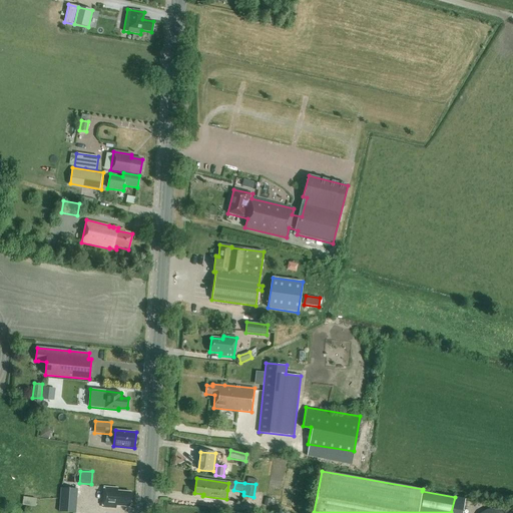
[(130,492),(117,491),(117,488),(104,487),(102,507),(116,508),(116,505),(129,506),(130,492)]
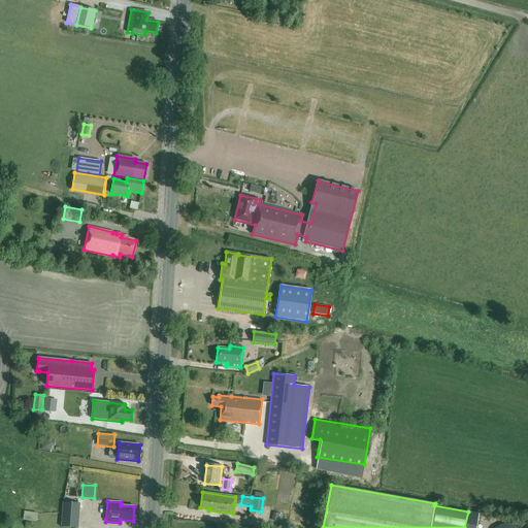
[(75,527),(77,503),(63,502),(61,527),(75,527)]
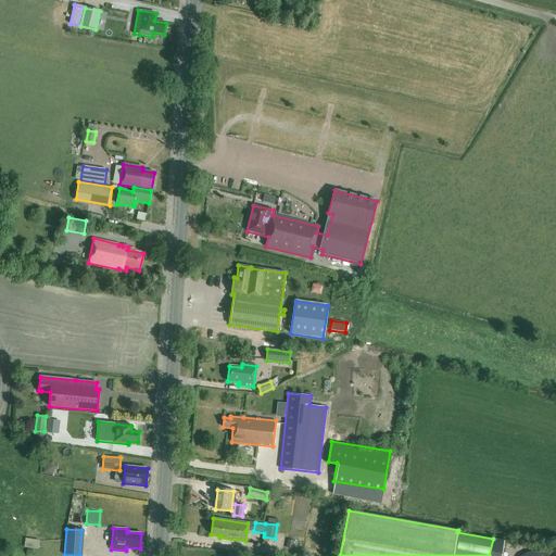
[(38,550),(39,541),(25,539),(24,547),(38,550)]
